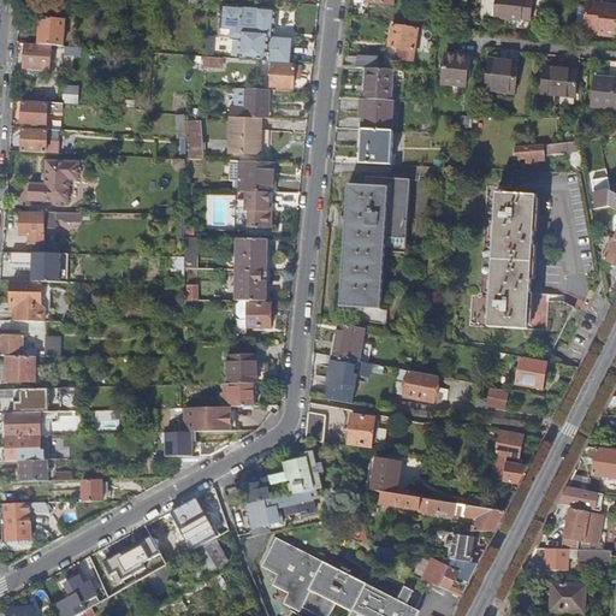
[(485,0),(484,16),(522,21),(522,19),(532,19),(534,0),(533,0),(485,0)]
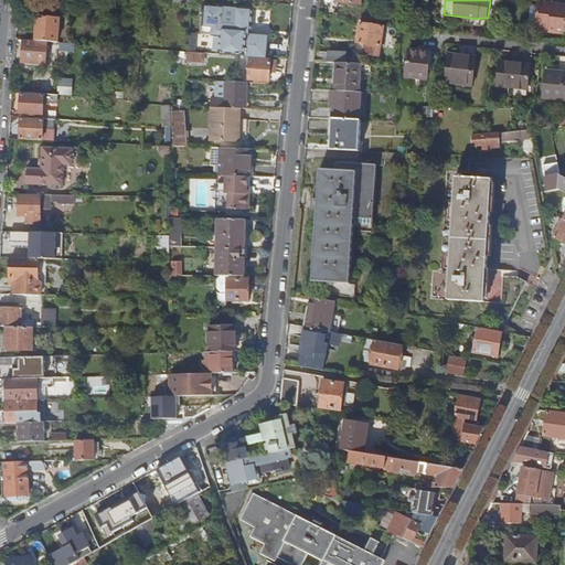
[(564,8),(555,8),(555,4),(540,3),(540,4),(535,4),(534,4),(531,7),(530,20),(532,23),(537,23),(537,25),(551,28),(551,32),(564,32),(564,8)]
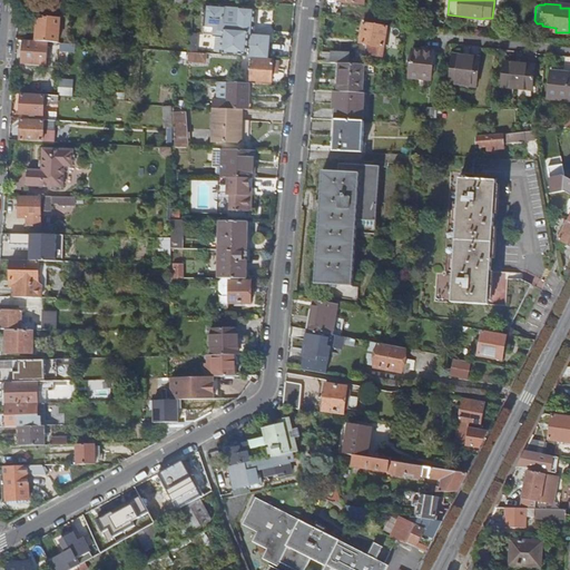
[(248,58),(269,59),(273,36),(255,35),(255,31),(257,9),(208,5),(208,6),(206,6),(205,18),(208,18),(206,36),(224,37),(223,53),(248,56),(248,58)]
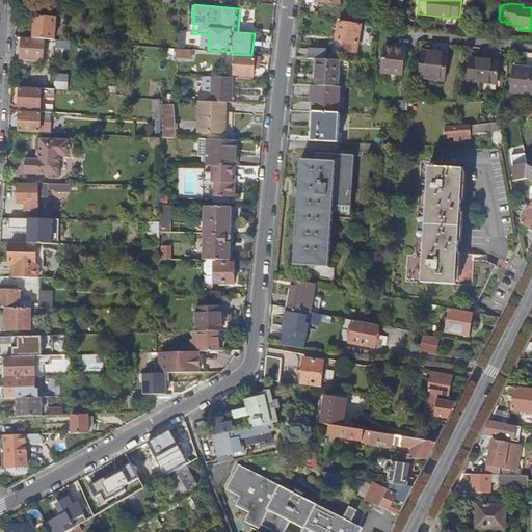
[(34,38),(55,41),(57,18),(36,16),(34,38)]
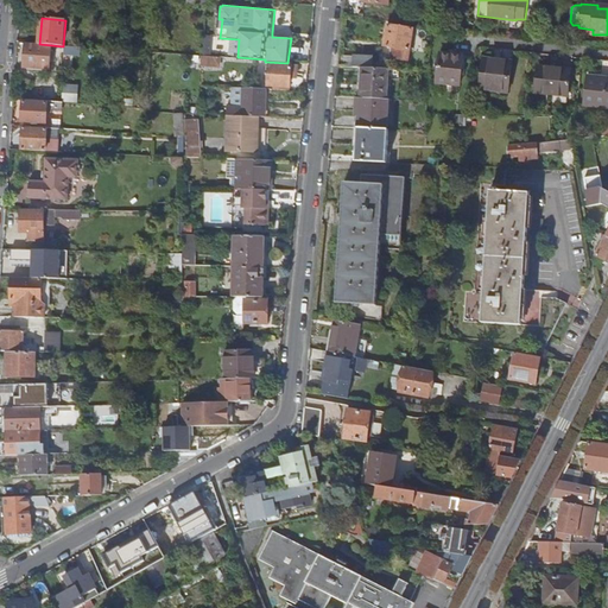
[(388,25),(385,46),(394,48),(393,57),(409,59),(413,29),(388,25)]
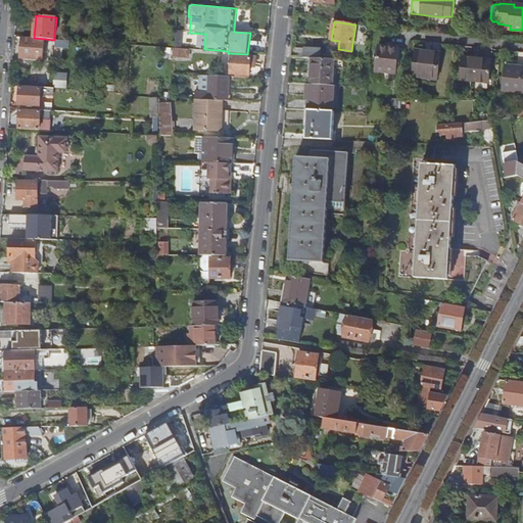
[(72,41),(54,40),(34,38),(22,37),(21,58),(43,59),(45,44),(52,44),(67,46),(72,46),(72,41)]
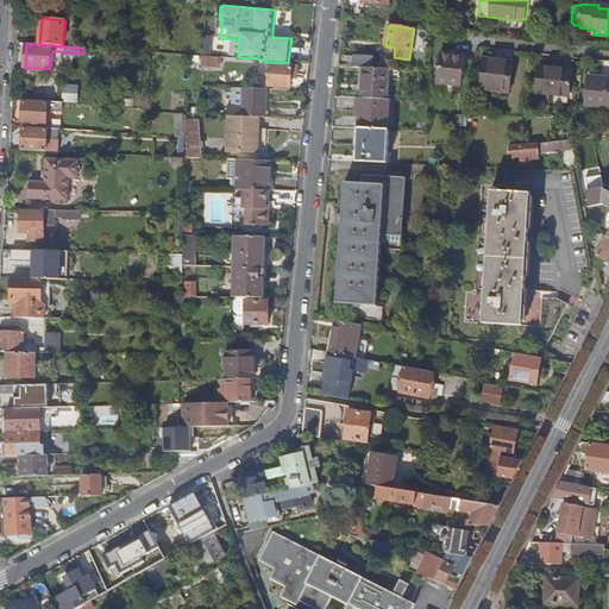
[(211,57),(221,58),(223,48),(211,48),(211,57)]
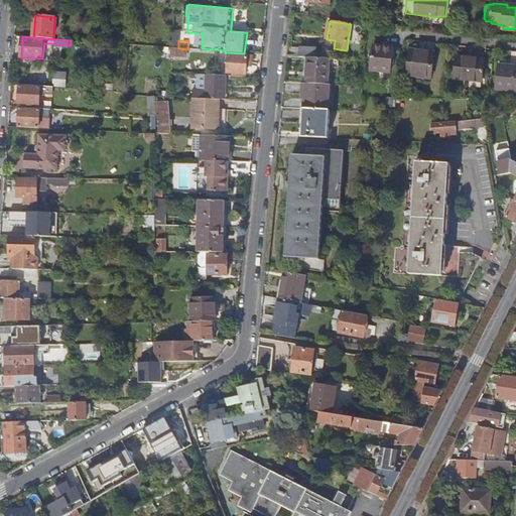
[(375,45),(372,70),(392,72),(394,47),(375,45)]
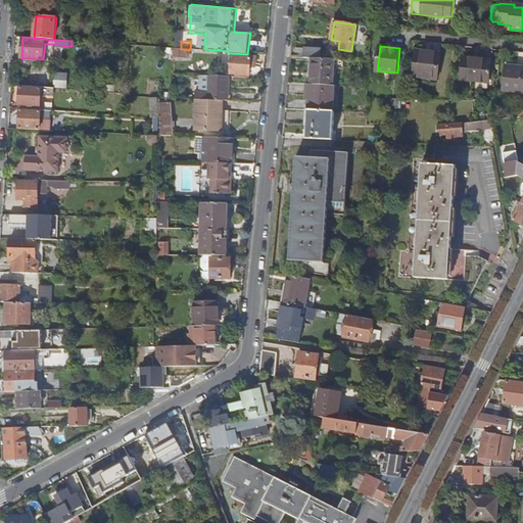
[(313,58),(321,58),(322,49),(305,48),(305,57),(313,58)]
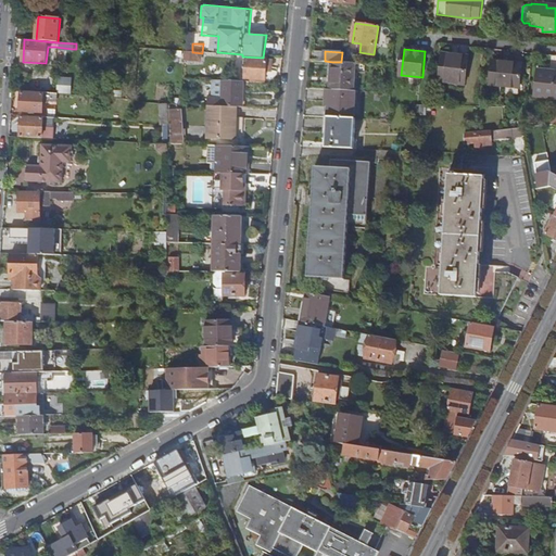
[(443,53),(440,81),(455,83),(454,86),(466,87),(469,57),(443,53)]
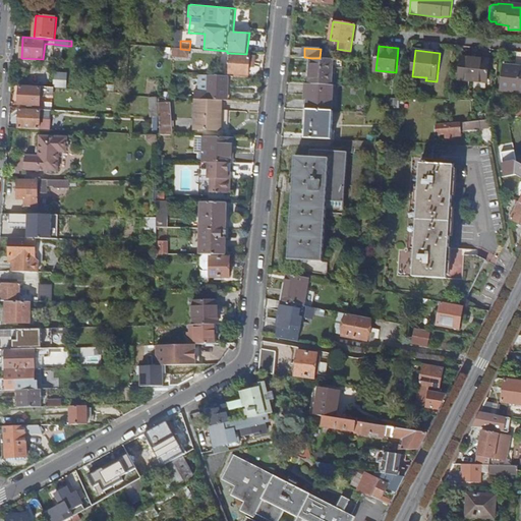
[(472,57),(472,55),(462,54),(459,78),(487,81),(489,59),(472,57)]
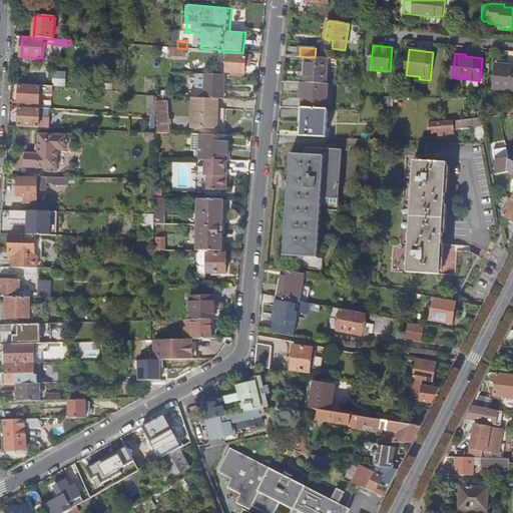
[(232,73),(245,74),(245,64),(250,64),(251,56),(246,56),(228,54),(227,60),(223,60),(223,66),(227,67),(226,73),(232,73)]
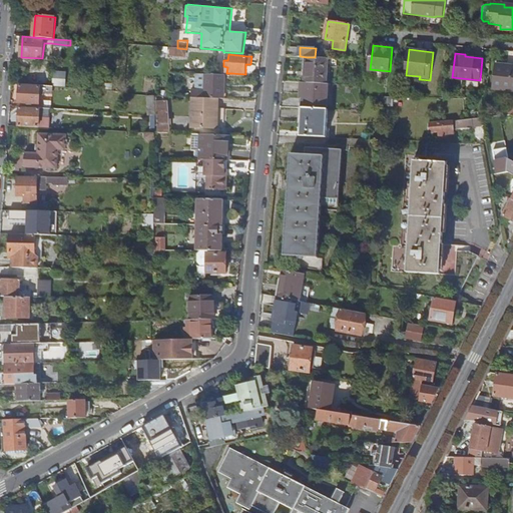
[(305,83),(330,84),(332,58),(315,57),(307,57),(305,83)]
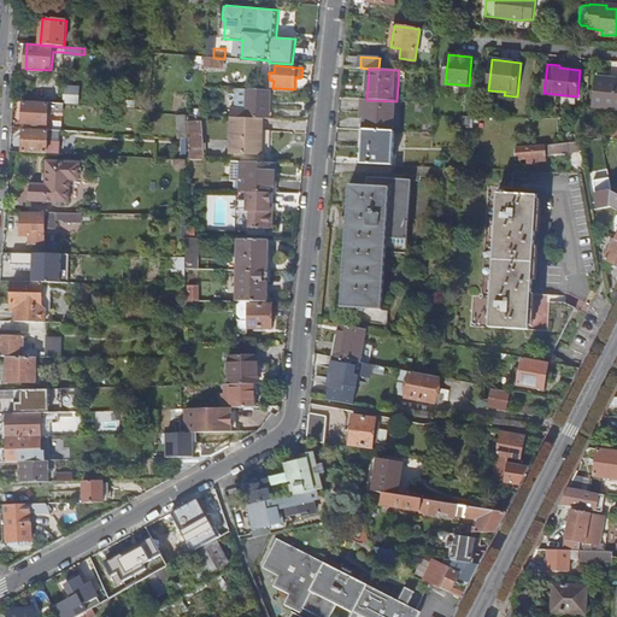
[(616,78),(597,77),(593,106),(616,107),(616,78)]
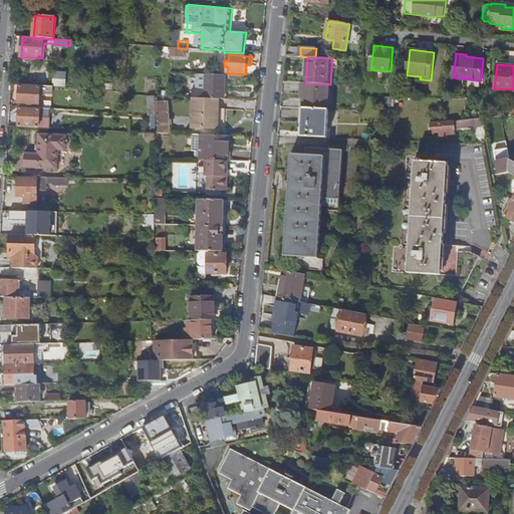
[(221,98),(225,98),(226,75),(198,74),(198,90),(193,89),(193,97),(221,98)]
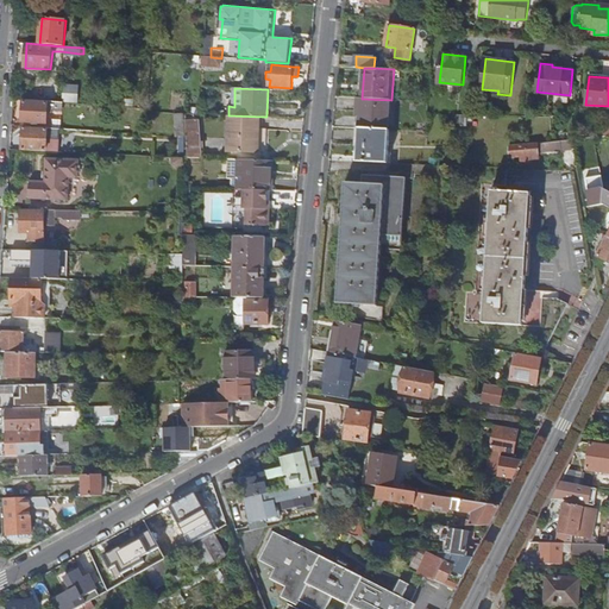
[(360,129),(390,130),(391,100),(362,99),(360,129)]
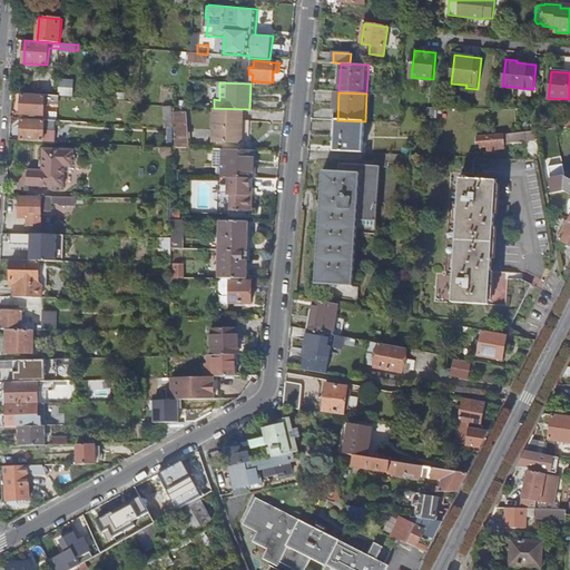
[(58,97),(46,96),(22,95),(21,114),(43,116),(45,101),(57,102),(58,97)]
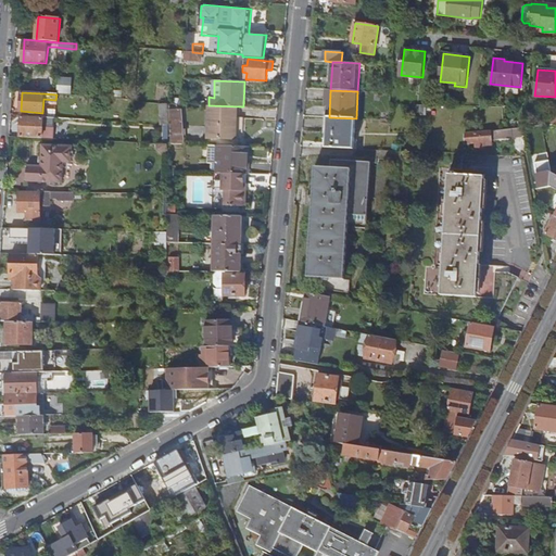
[(169,125),(171,104),(161,104),(162,125),(169,125)]
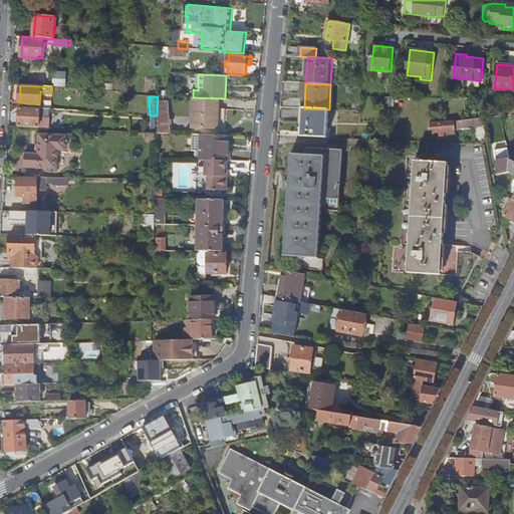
[(160,134),(170,134),(168,97),(158,96),(160,134)]
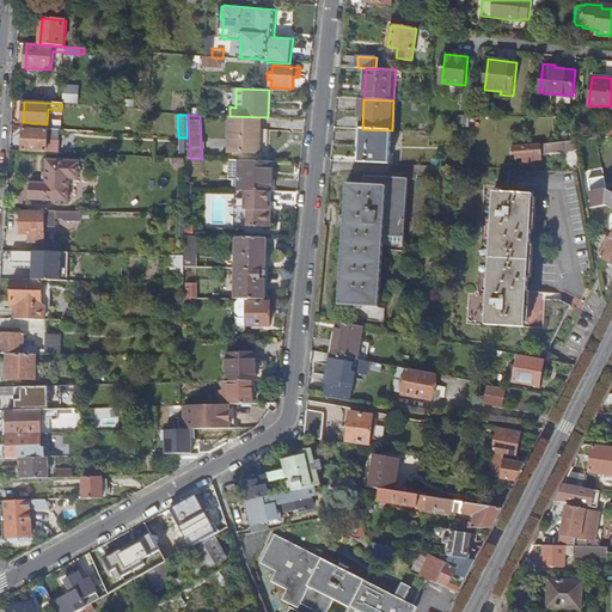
[(263,117),(230,116),(228,152),(261,153),(261,150),(262,150),(269,150),(270,129),(263,129),(263,117)]
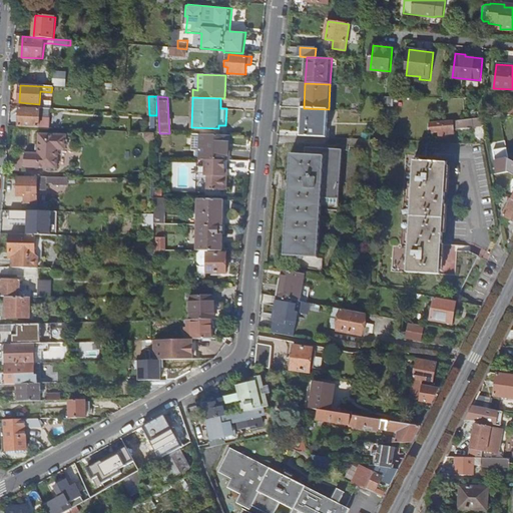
[(19,126),(50,128),(51,108),(20,106),(19,126)]
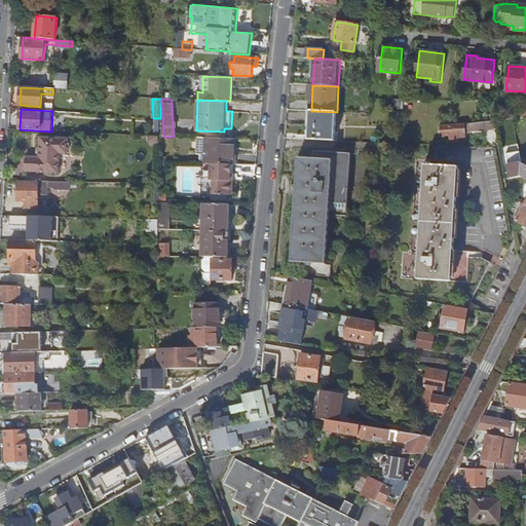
[(336,142),(337,112),(311,111),(309,141),(336,142)]
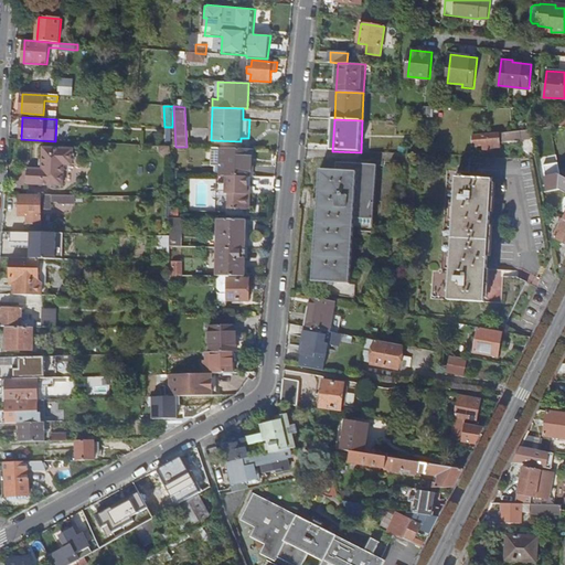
[(472,137),(472,147),(500,144),(499,134),(472,137)]
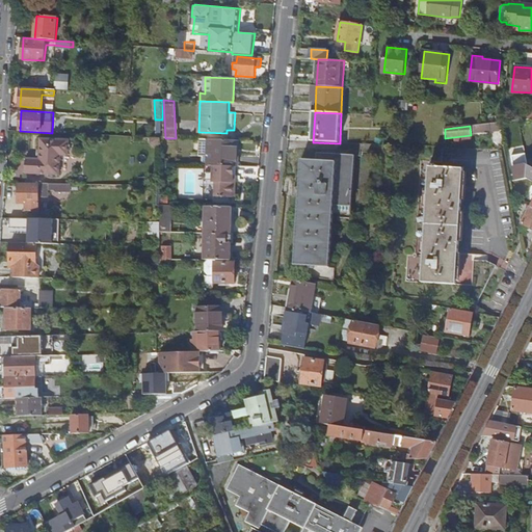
[(157,149),(162,149),(162,138),(152,137),(152,142),(157,149)]
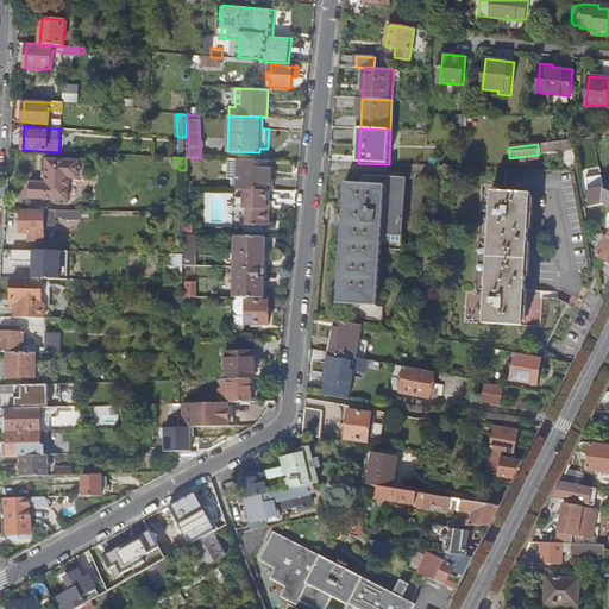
[(80,161),(70,159),(46,158),(45,182),(31,182),(30,199),(68,200),(69,183),(69,177),(79,177),(80,161)]
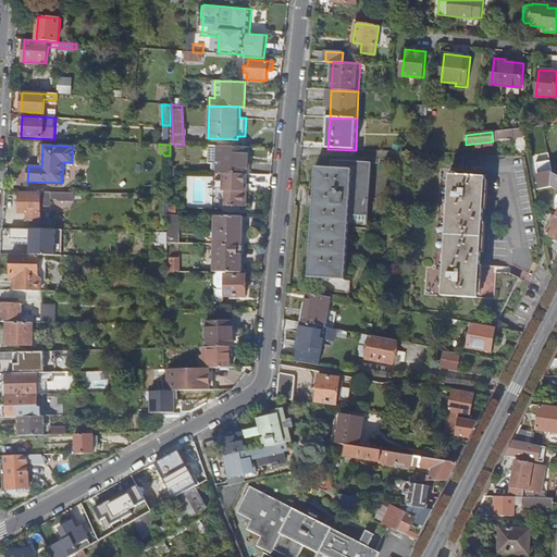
[(218,174),(224,174),(245,175),(248,175),(250,147),(219,146),(218,174)]
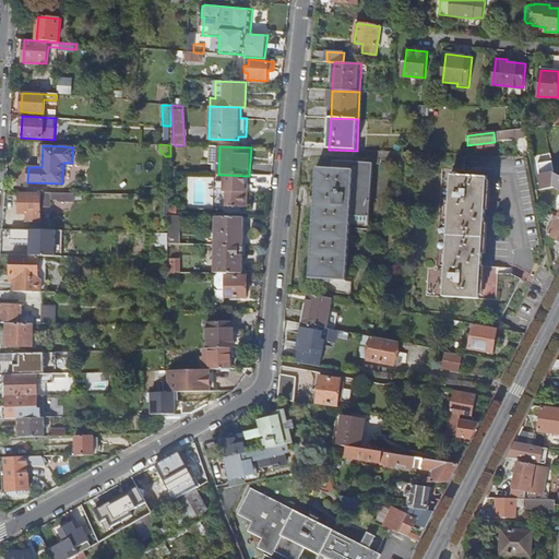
[(333,162),(332,169),(317,169),(310,280),(346,282),(349,225),(369,226),(371,171),(372,164),(333,162)]
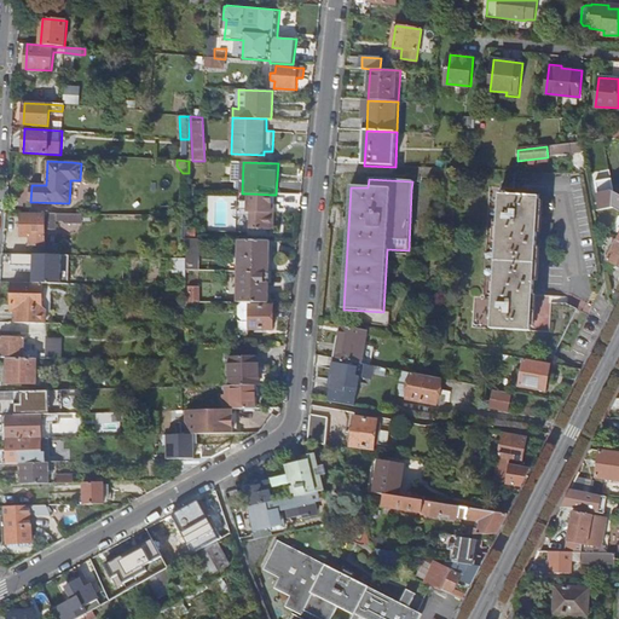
[(272,195),(249,194),(248,213),(252,213),(250,229),(271,230),(275,227),(275,217),(272,213),(272,204),(272,195)]
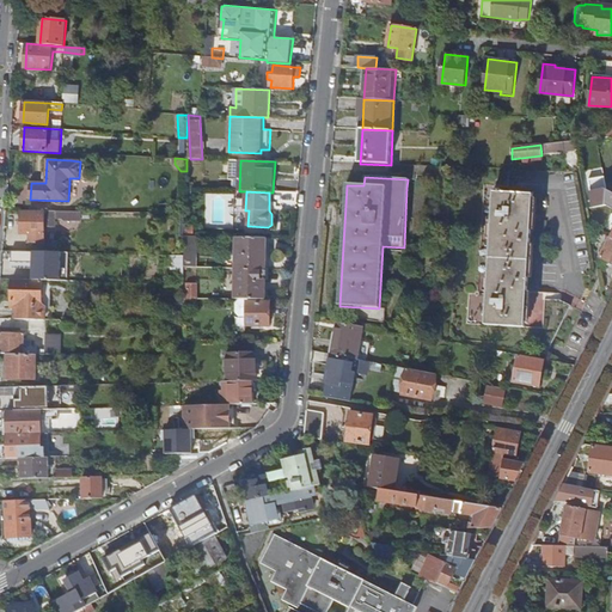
[(524,356),(544,360),(552,344),(571,306),(560,301),(543,300),(543,293),(528,292),(534,195),(494,193),(485,325),(525,328),(524,356)]
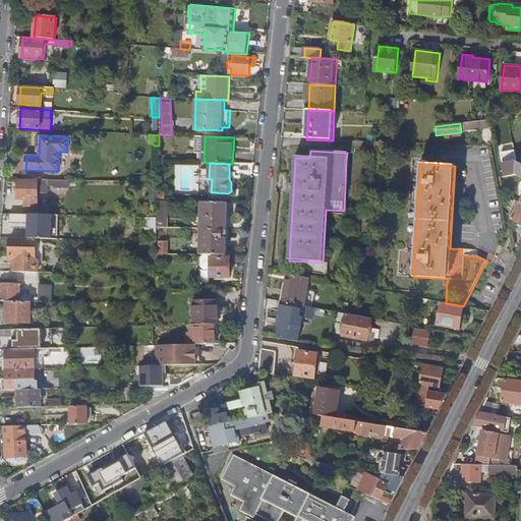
[(80,180),(19,179),(18,197),(25,197),(25,204),(39,204),(39,198),(39,190),(45,190),(48,188),(48,185),(80,186),(80,180)]
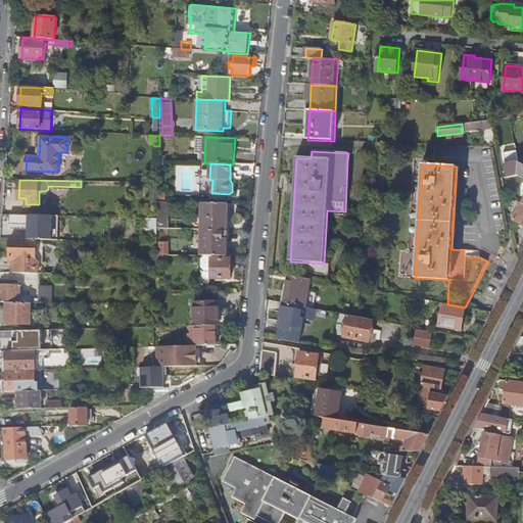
[(158,229),(167,229),(168,201),(158,201),(158,219),(158,229)]
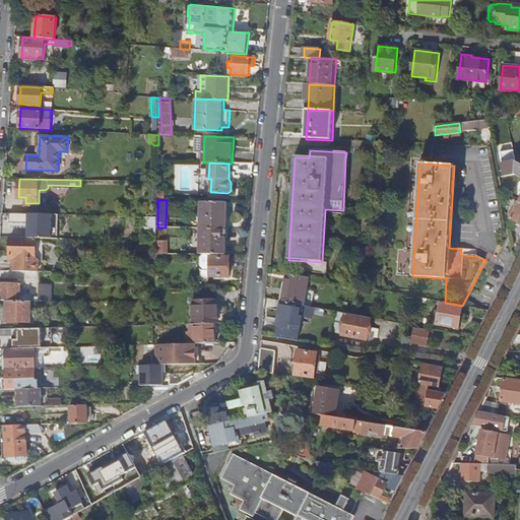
[(201,229),(226,229),(226,202),(202,202),(201,229)]
